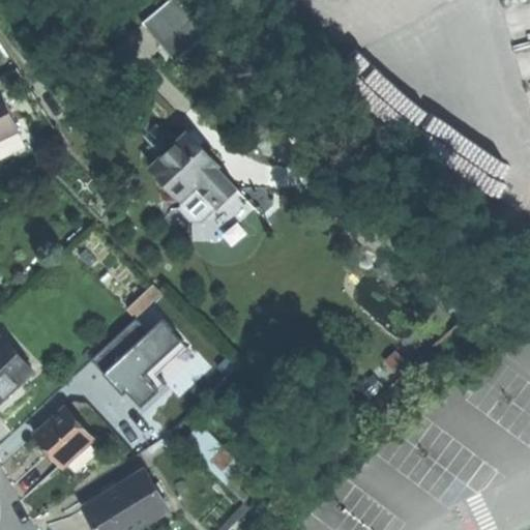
[(213,33),(175,0),(172,0),(141,27),(162,49),(168,42),(182,58),(213,33)]
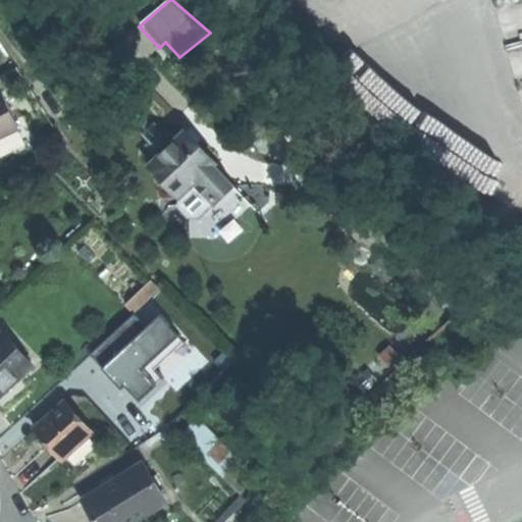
[(165,42),(159,48),(172,63),(179,57),(165,42)]
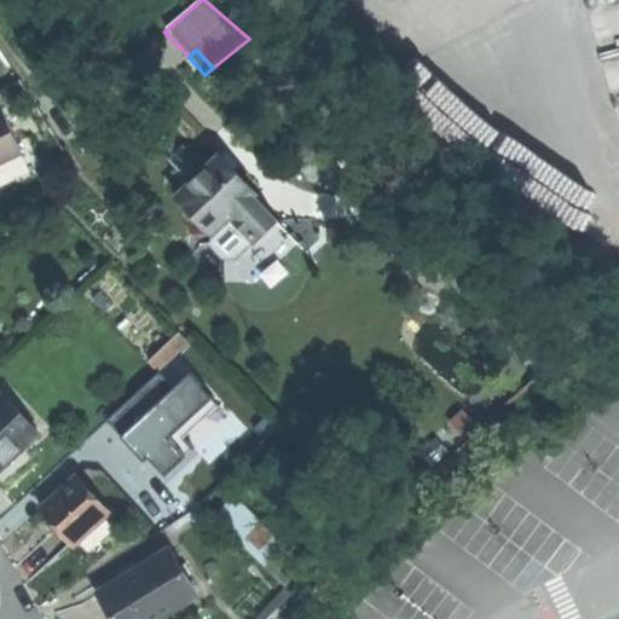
[(0,168),(27,156),(6,115),(0,117),(0,168)]
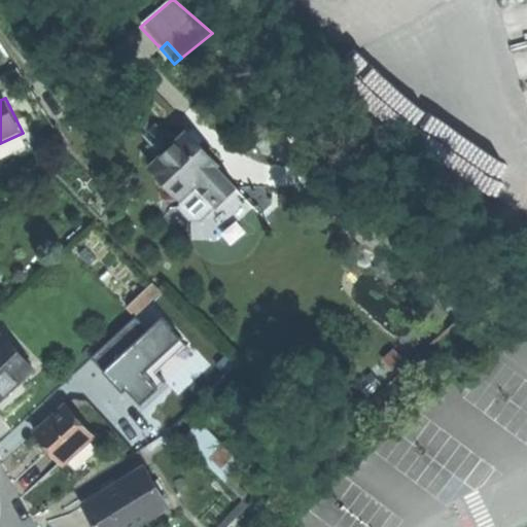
[(188,134),(179,143),(160,161),(151,169),(181,201),(197,187),(212,204),(221,204),(236,189),(216,168),(218,166),(188,134)]
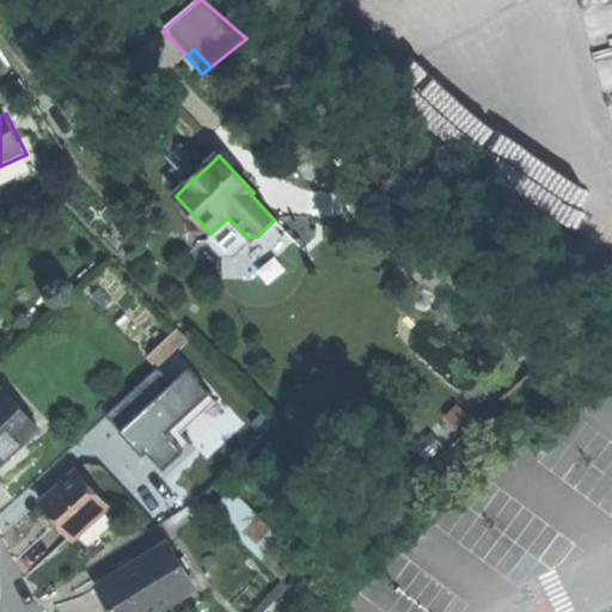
[(185,187),(208,166),(197,155),(185,166),(176,176),(185,187)]
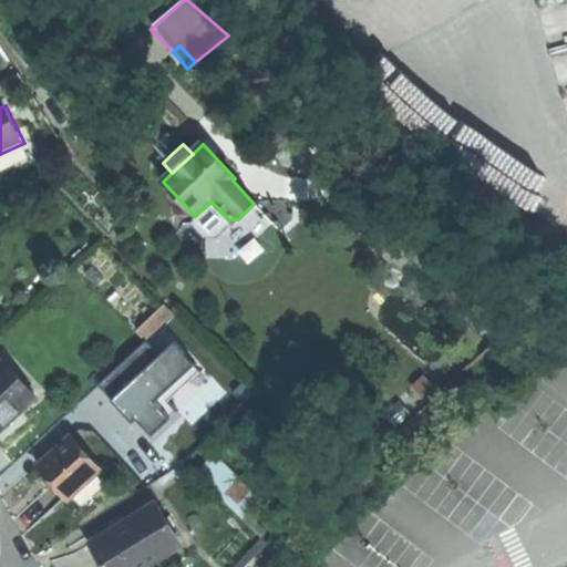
[(212,202),(195,216),(194,227),(206,239),(218,239),(238,219),(228,219),(212,202)]
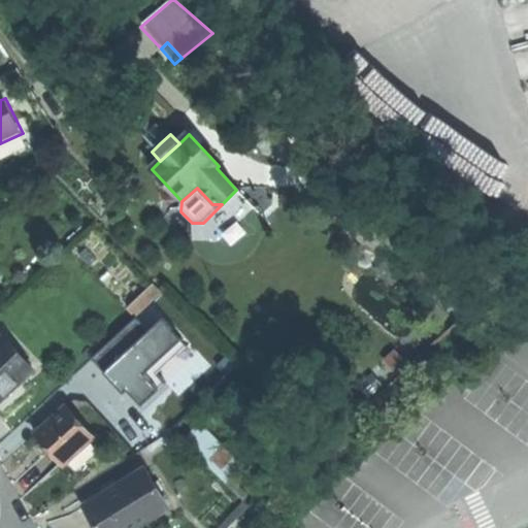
[(152,284),(135,299),(142,307),(159,292),(152,284)]
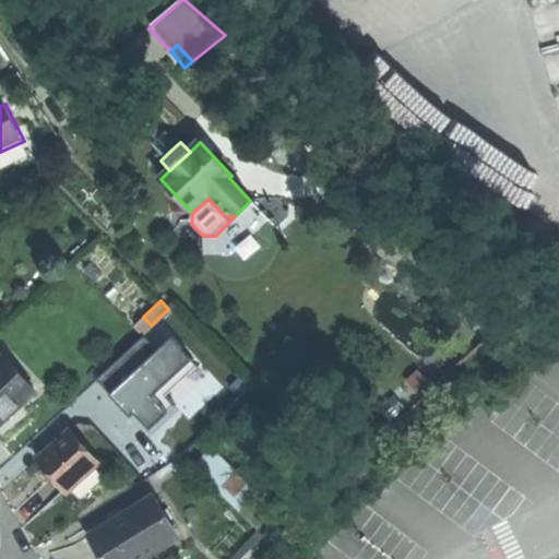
[(134,325),(142,333),(151,325),(143,317),(134,325)]
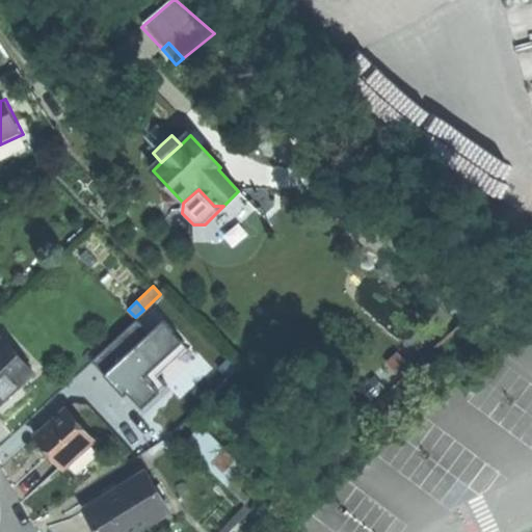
[(92,361),(106,374),(151,334),(137,319),(92,361)]
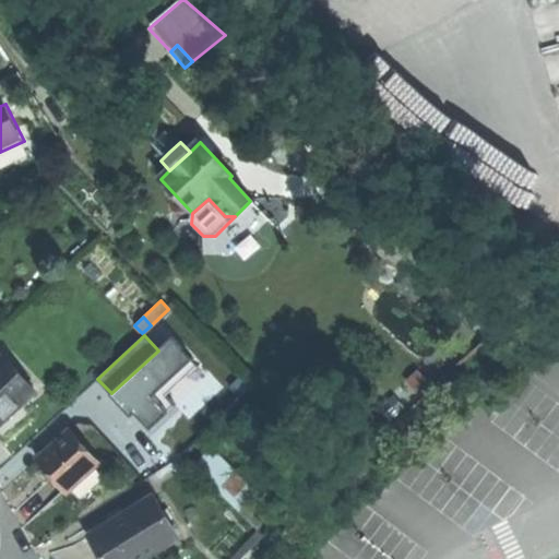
[(154,396),(192,360),(194,358),(174,336),(158,351),(111,393),(133,416),(135,414),(140,418),(151,429),(169,412),(154,396)]
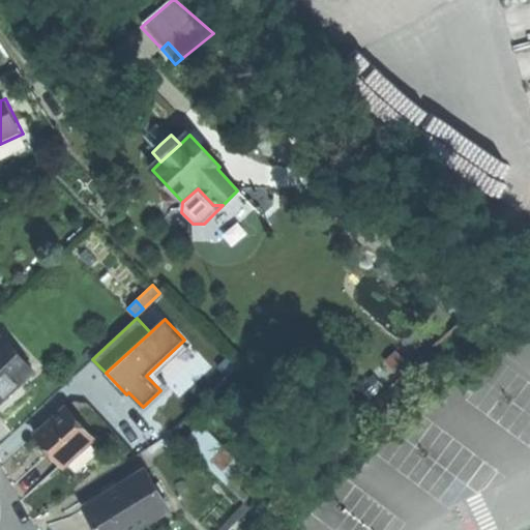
[(2,337),(0,340),(0,402),(33,369),(2,337)]
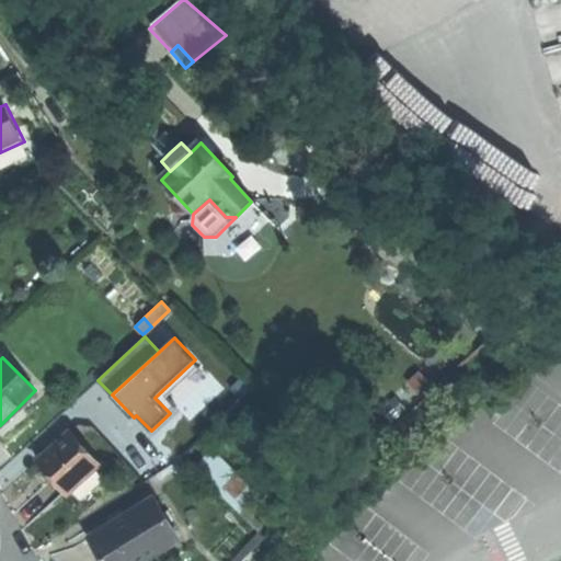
[(155,398),(170,413),(176,407),(167,397),(198,367),(193,362),(155,398)]
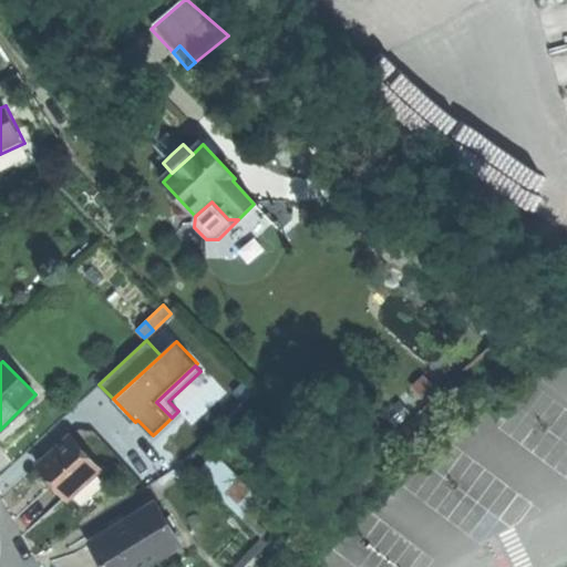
[(431,406),(443,394),(424,374),(411,388),(431,406)]
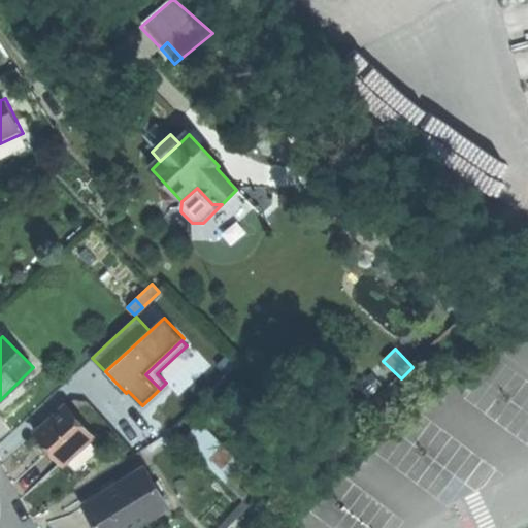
[(67,407),(37,433),(57,455),(65,464),(95,438),(67,407)]
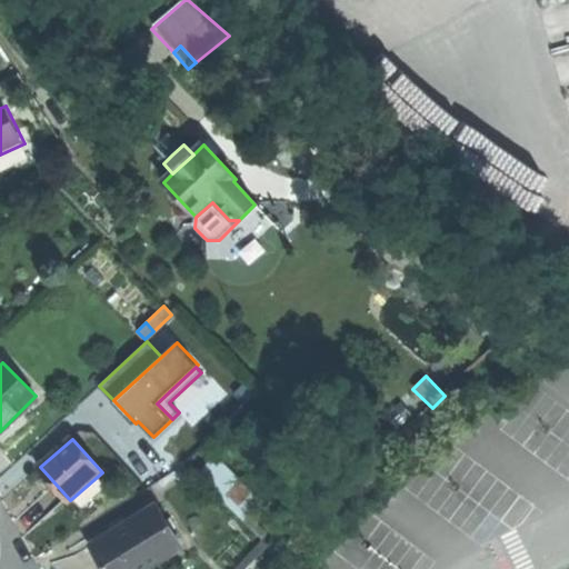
[(280,518),(215,456),(197,476),(262,537),(280,518)]
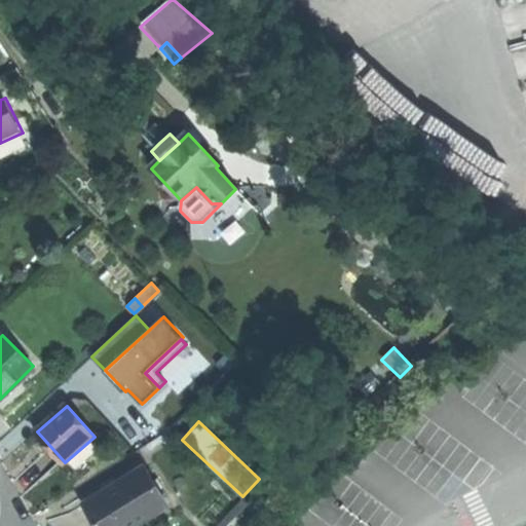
[(100,525),(138,525),(140,525),(171,505),(147,468),(118,486),(111,491),(87,506),(100,525)]
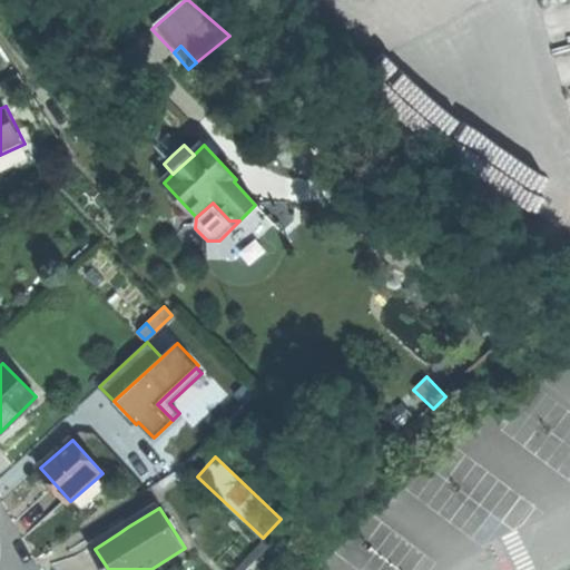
[(116,527),(120,532),(128,527),(125,521),(116,527)]
